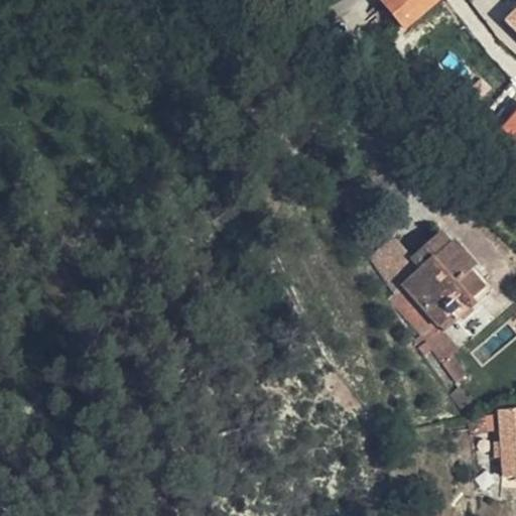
[(405,27),(438,0),(382,0),(383,0),(405,27)]
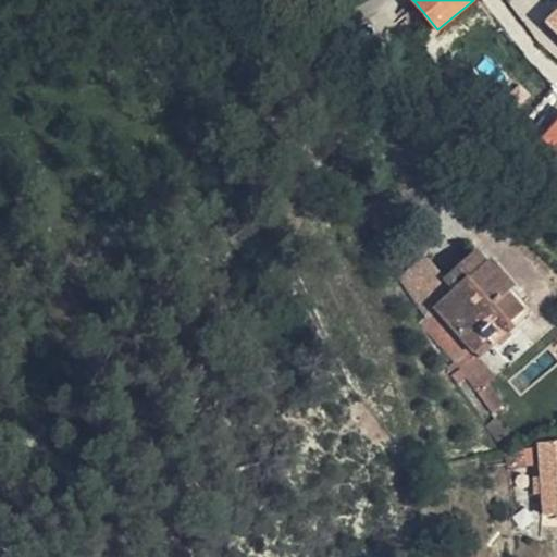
[(556,4),(542,20),(556,34),(556,4)]
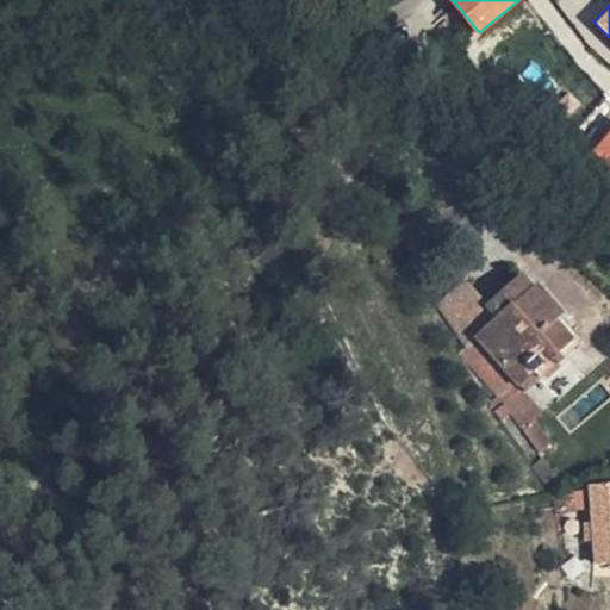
[(609,129),(595,144),(609,159),(609,129)]
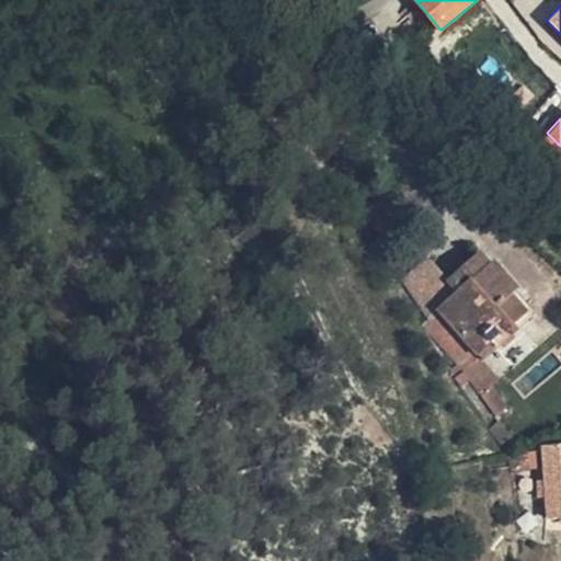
[(492,341),(499,346),(515,332),(511,325),(524,312),(511,297),(517,290),(493,263),(490,265),(480,255),(449,282),(458,292),(438,309),(451,325),(445,332),(455,344),(462,338),(474,352),(477,355),(492,341)]
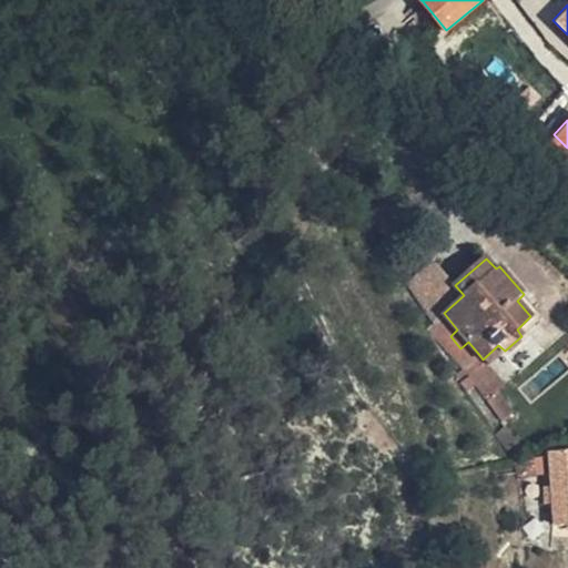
[(409,282),(434,321),(444,313),(464,295),(455,285),(434,261),(409,282)]
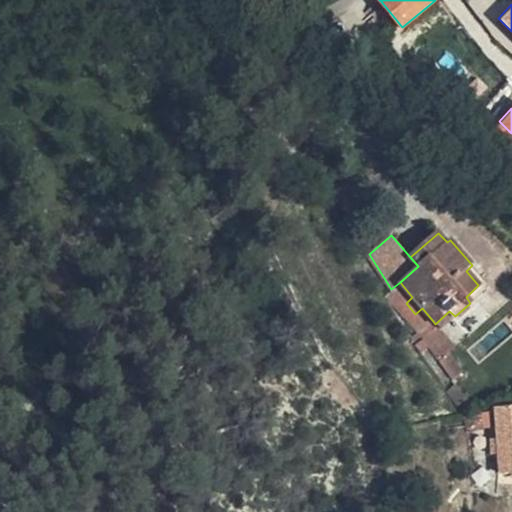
[(392,293),(422,331),(433,321),(422,308),(415,314),(406,303),(412,297),(400,282),(391,289),(392,293)]
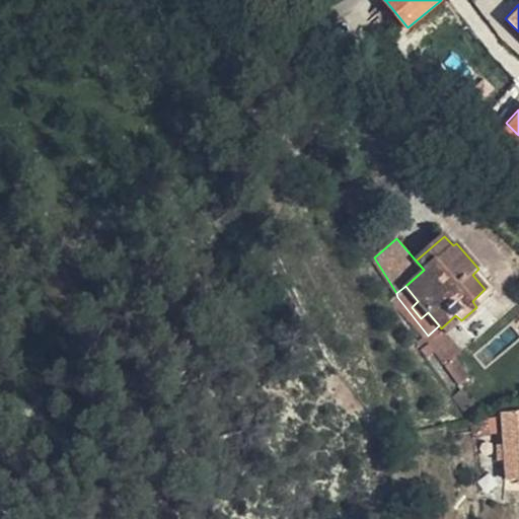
[(441,328),(446,334),(461,320),(455,315),(441,328)]
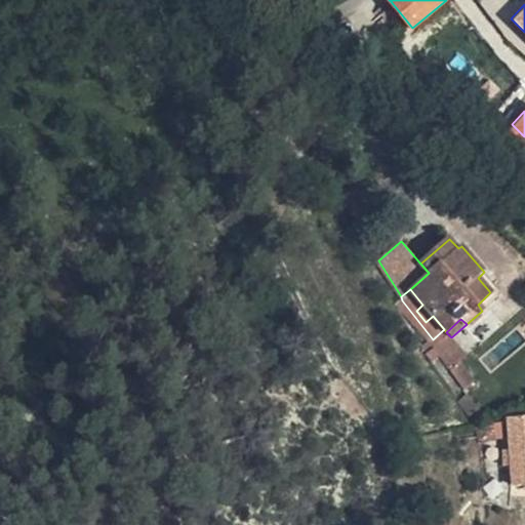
[(453,365),(461,358),(466,354),(451,337),(446,332),(444,329),(433,339),(453,365)]
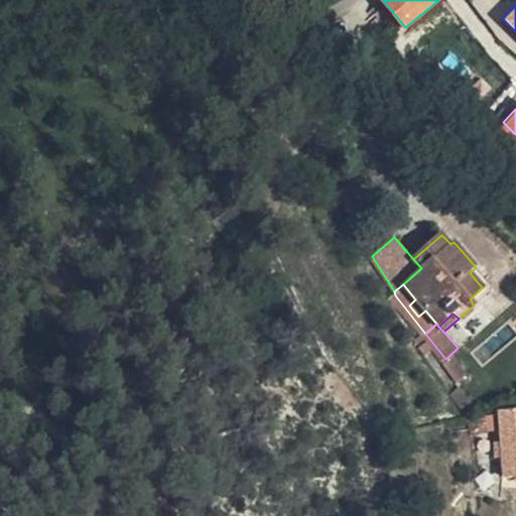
[(469,370),(454,352),(445,359),(461,377),(469,370)]
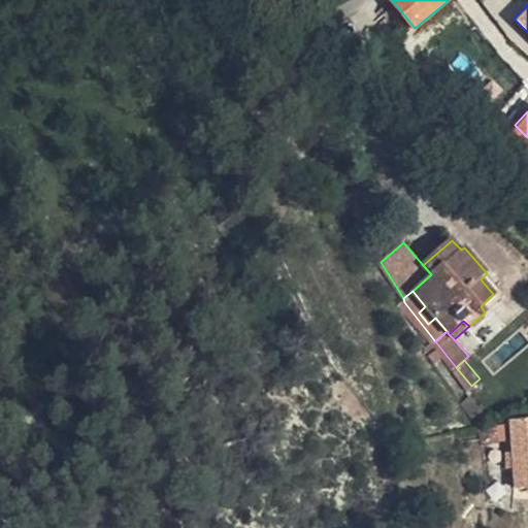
[(527,415),(510,417),(516,489),(527,488),(527,415)]
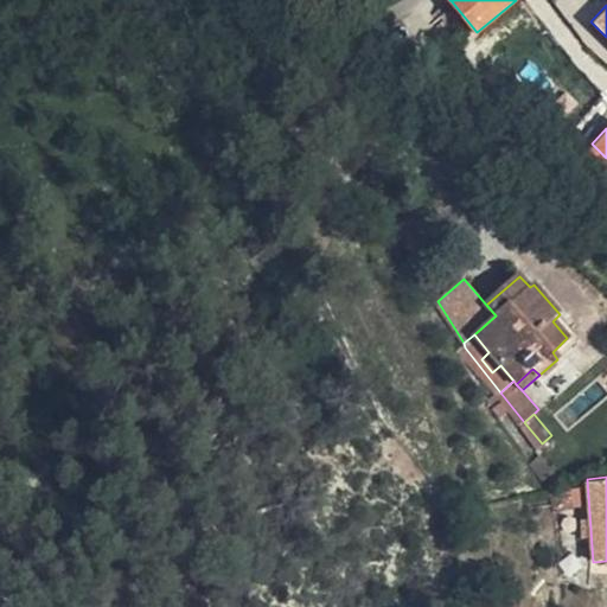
All buildings are outlined.
